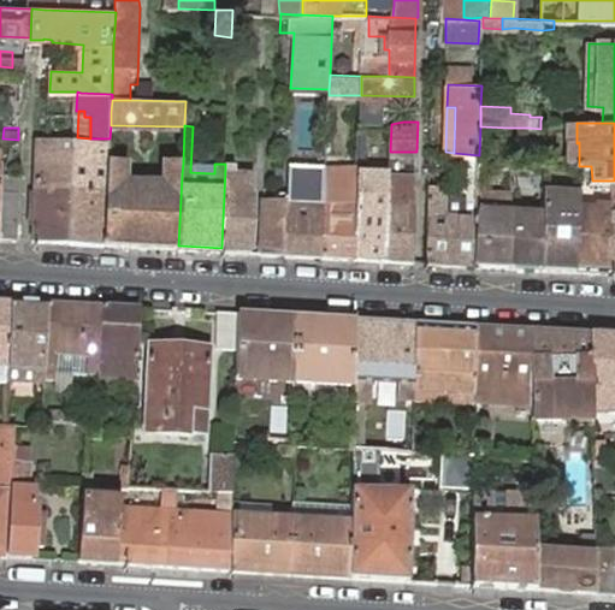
[(70,240),(106,242),(110,160),(110,138),(90,138),(77,137),(47,136),(37,136),(34,238),(70,240)]
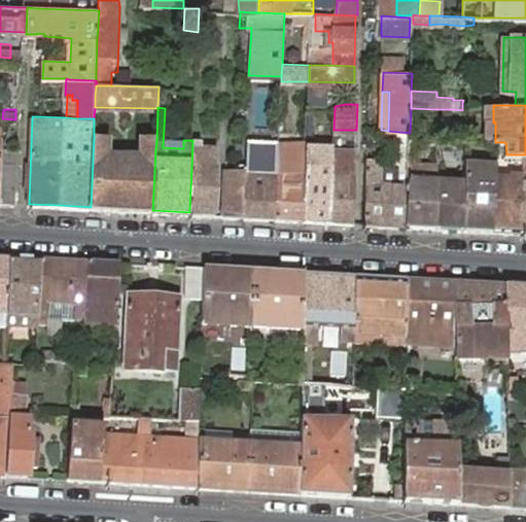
[(369,129),(369,139),(377,139),(378,130),(369,129)]
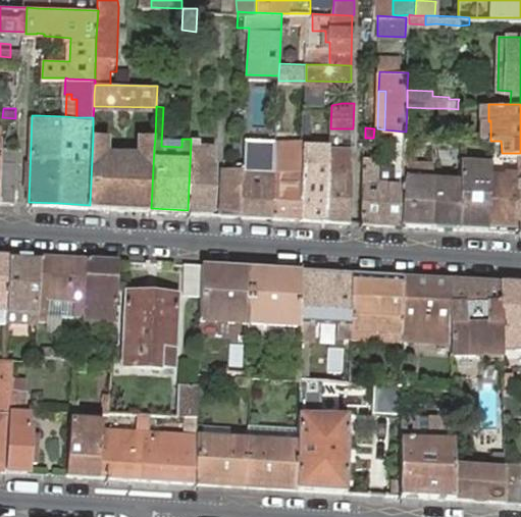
[(406,139),(406,132),(396,131),(396,146),(406,146),(406,139)]
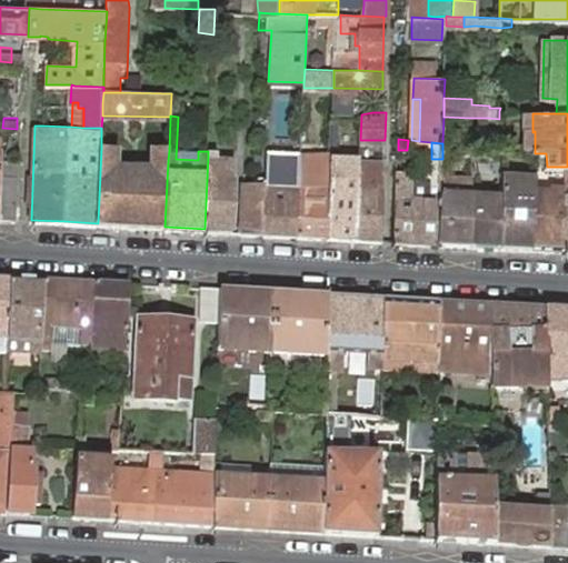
[(98,223),(165,227),(168,160),(169,150),(156,150),(155,170),(112,168),(112,149),(101,148),(98,223)]
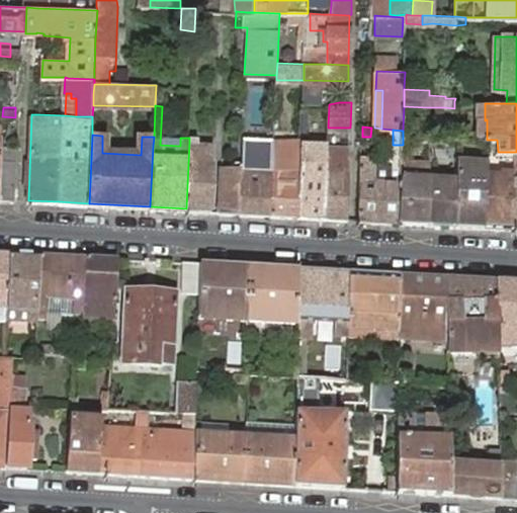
[(271,214),(299,216),(300,170),(300,157),(302,155),(302,135),(282,135),(274,135),(274,139),(273,152),(271,214)]
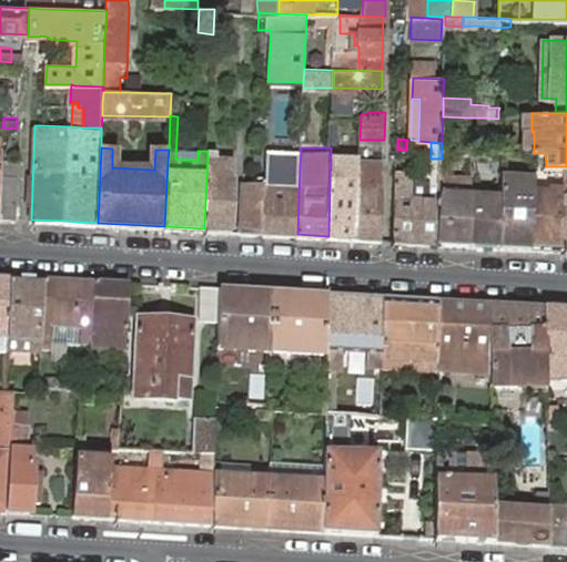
[(244,182),(242,232),(264,232),(297,234),(300,166),(301,152),(265,151),(264,182),(244,182)]
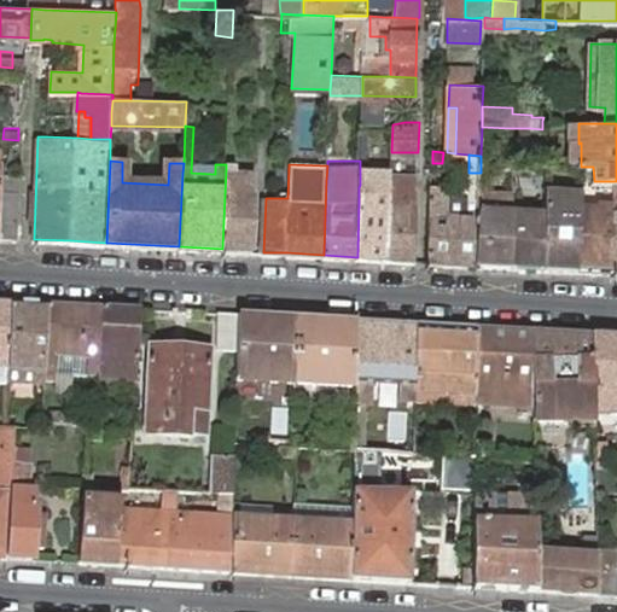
[(222,249),(251,251),(255,170),(231,170),(226,169),(222,249)]
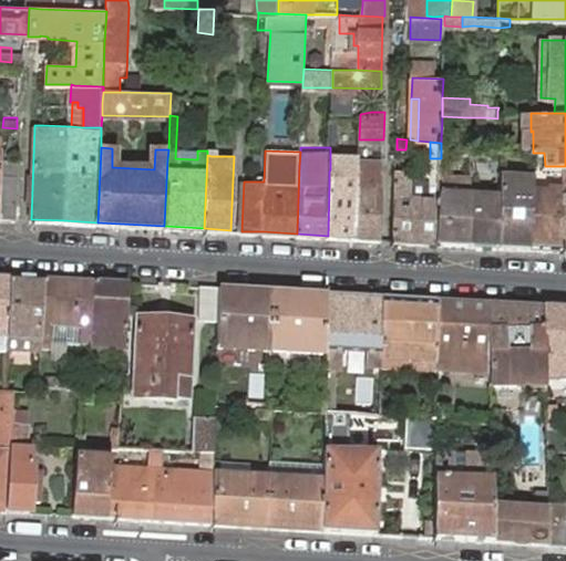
[(1,184),(16,185),(18,158),(2,156),(1,184)]
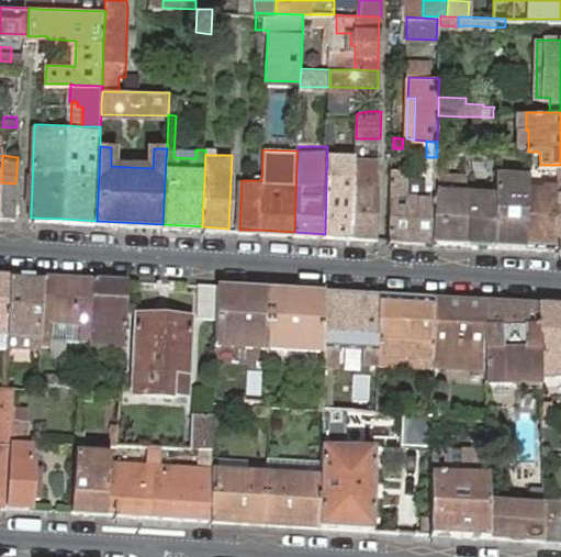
[(436,174),(437,157),(426,157),(424,182),(425,196),(408,196),(408,181),(408,177),(404,176),(404,169),(392,168),(390,237),(434,240),(436,190),(436,174)]
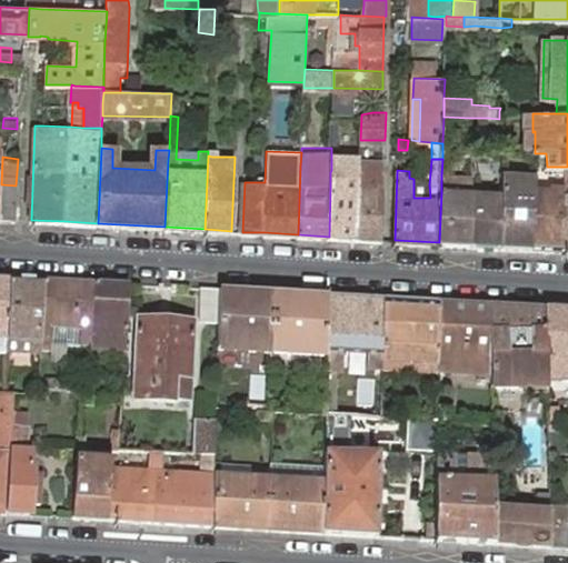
[(358,238),(382,239),(384,173),(384,168),(360,168),(360,173),(359,188),(358,238)]
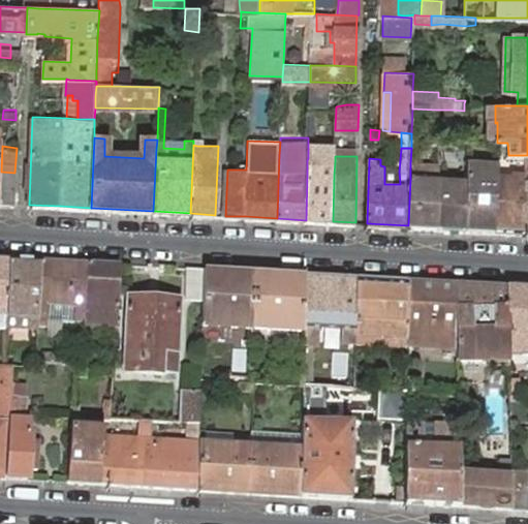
[(307,160),(307,174),(316,174),(316,160),(307,160)]
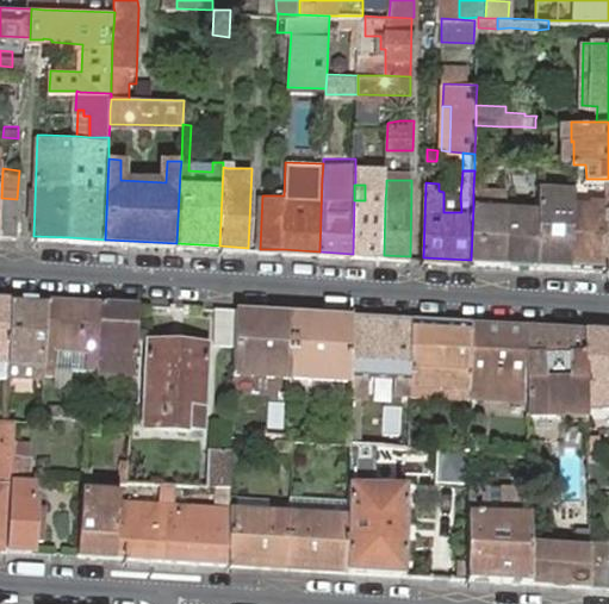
[(539,213),(538,263),(571,266),(573,216),(575,204),(575,201),(575,188),(539,186),(539,193),(539,210),(539,213)]
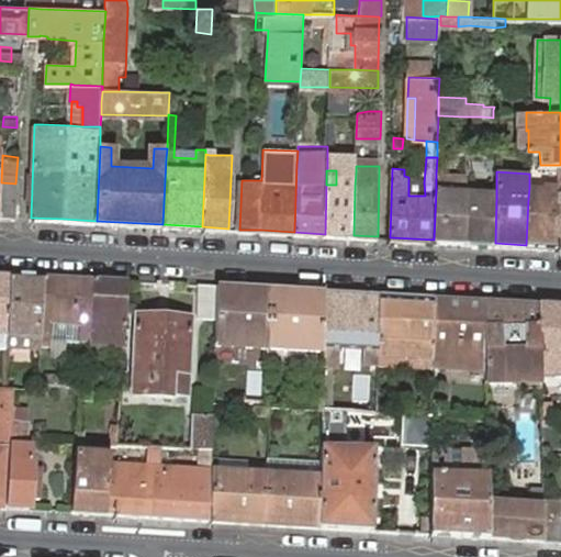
[(434,240),(464,242),(467,192),(468,184),(467,174),(436,174),(436,190),(434,240)]
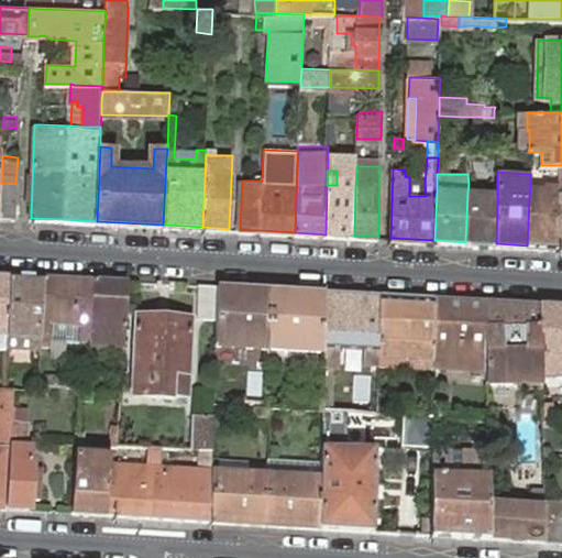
[(425,183),(409,182),(409,196),(426,196),(425,183)]
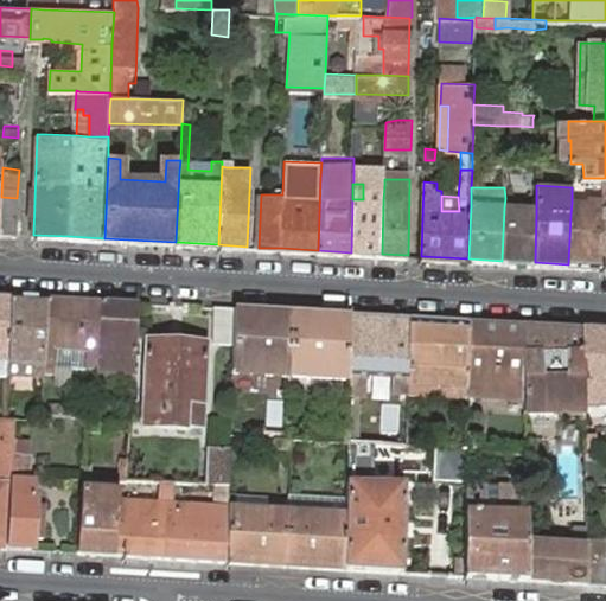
[(0,232),(16,234),(17,198),(1,197),(0,232)]
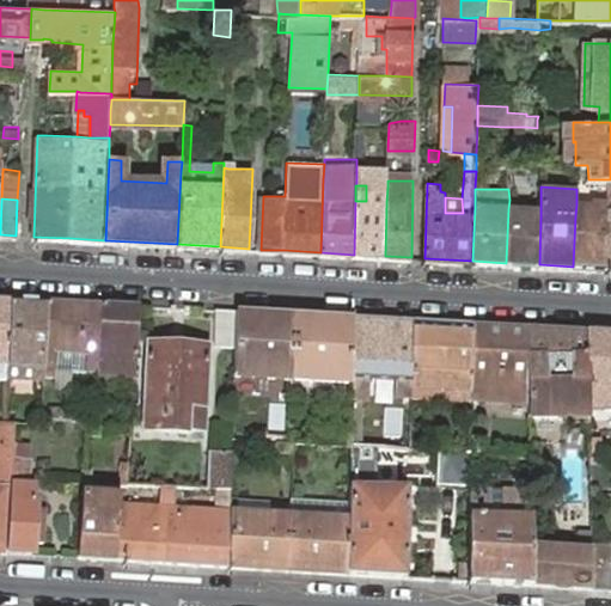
[(354,255),(385,256),(386,202),(379,202),(379,209),(366,208),(366,201),(355,201),(354,255)]
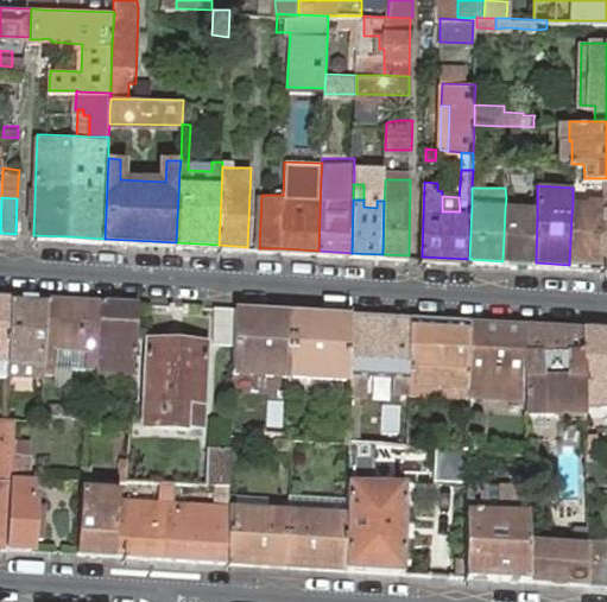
[(605,203),(605,201),(588,200),(587,204),(573,203),(571,215),(569,265),(601,266),(605,216),(605,203)]
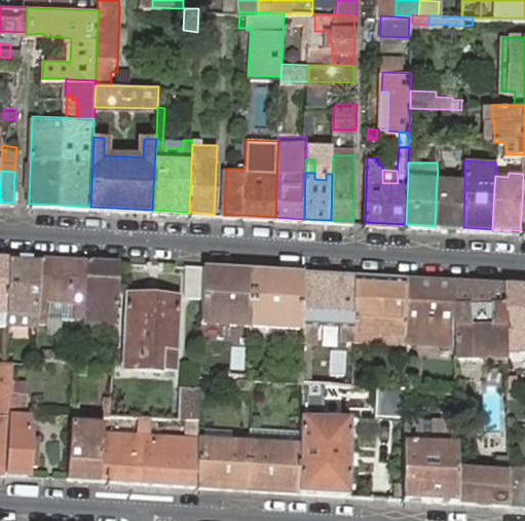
[(435,226),(463,227),(464,184),(464,181),(437,180),(435,226)]
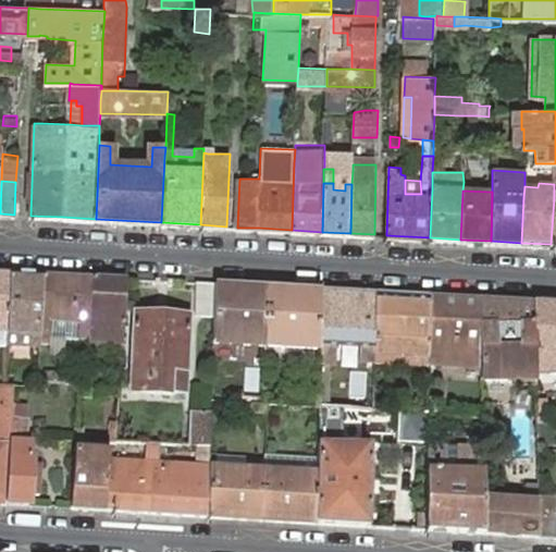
[(11,268),(0,267),(0,327),(9,328),(11,268)]
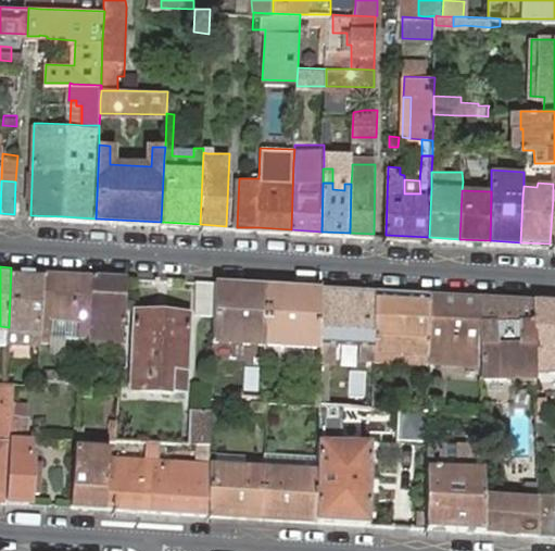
[(43,270),(11,267),(9,327),(33,328),(33,341),(40,341),(40,339),(43,270)]
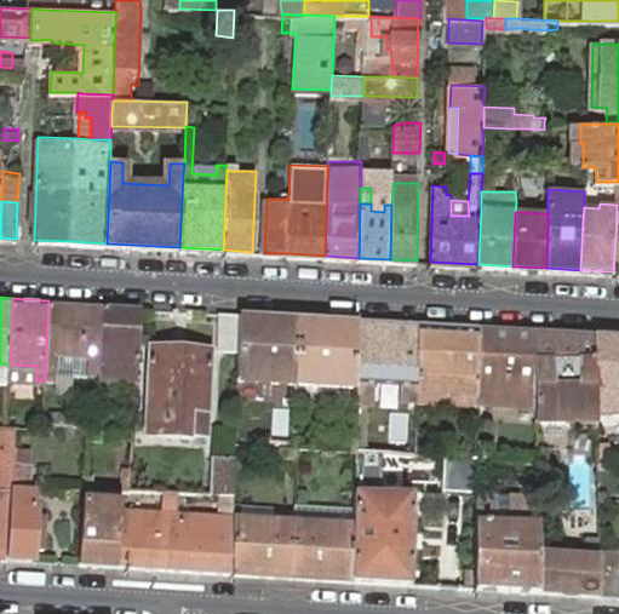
[(86,303),(49,300),(45,378),(55,378),(55,366),(87,366),(87,369),(101,371),(105,304),(86,303)]
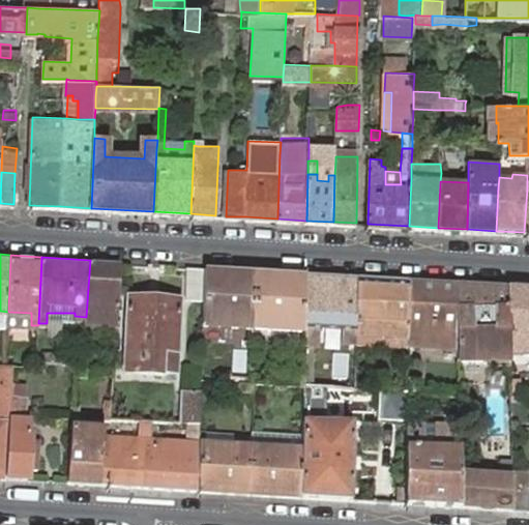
[(121,261),(90,260),(86,317),(86,323),(116,324),(121,261)]
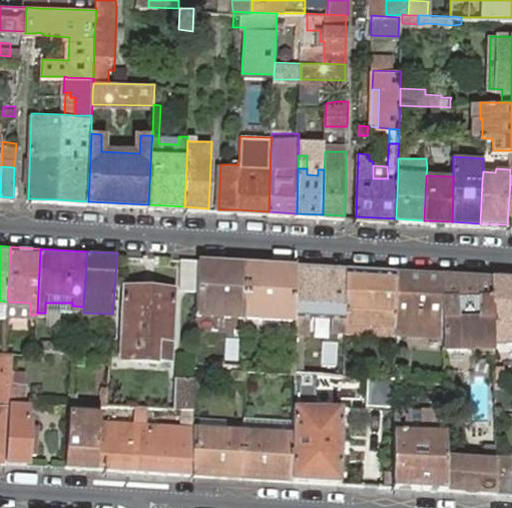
[(198,258),(181,257),(180,287),(197,289),(198,258)]
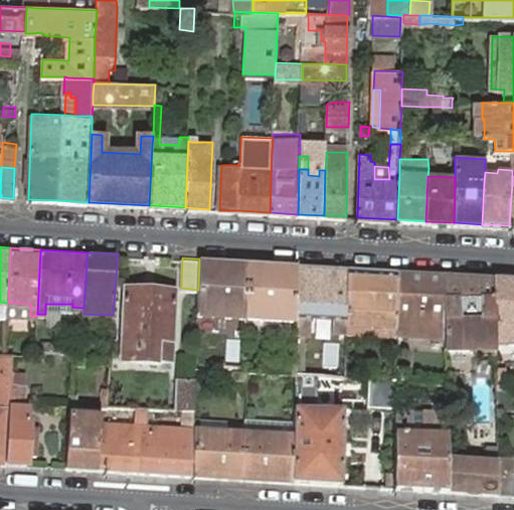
[(199,259),(198,290),(198,313),(245,316),(248,262),(221,260),(199,259)]
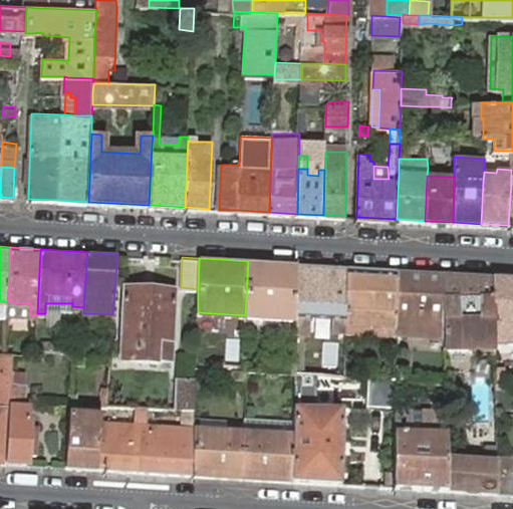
[(277,262),(248,261),(245,315),(296,318),(296,314),(297,264),(277,262)]
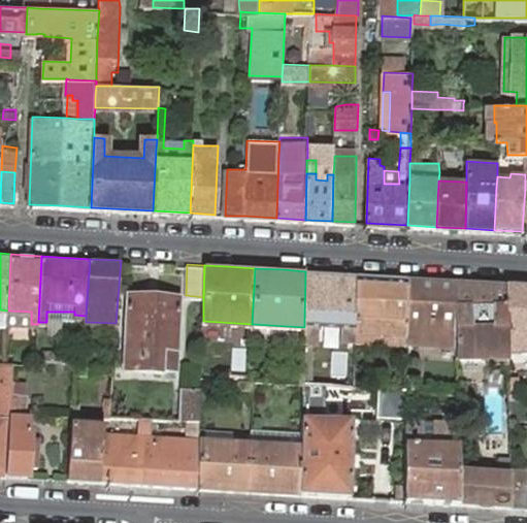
[(304,342),(304,364),(313,364),(314,341),(317,340),(318,324),(344,325),(343,338),(355,339),(356,337),(356,325),(358,274),(305,271),(304,323),(304,327),(304,340),(304,342)]
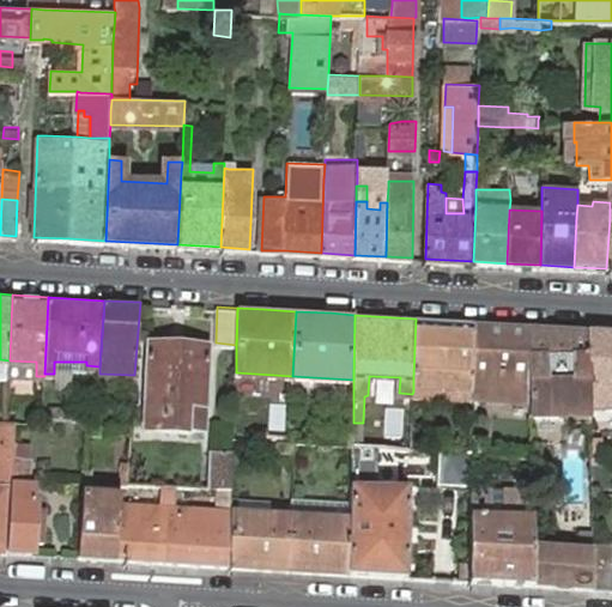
[(443,320),(416,319),(413,377),(413,392),(473,396),(474,321),(443,320)]
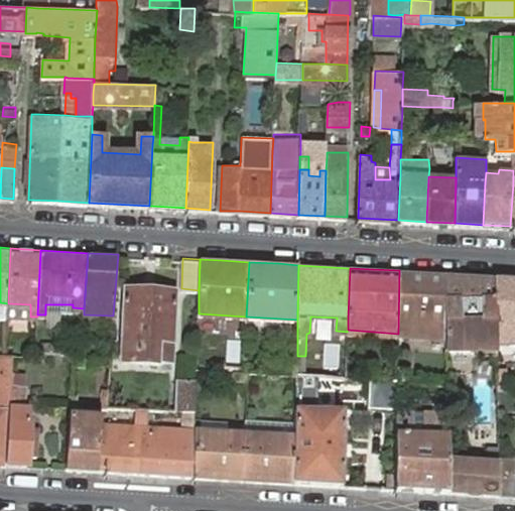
[(444,273),(399,270),(398,334),(445,336),(444,273)]
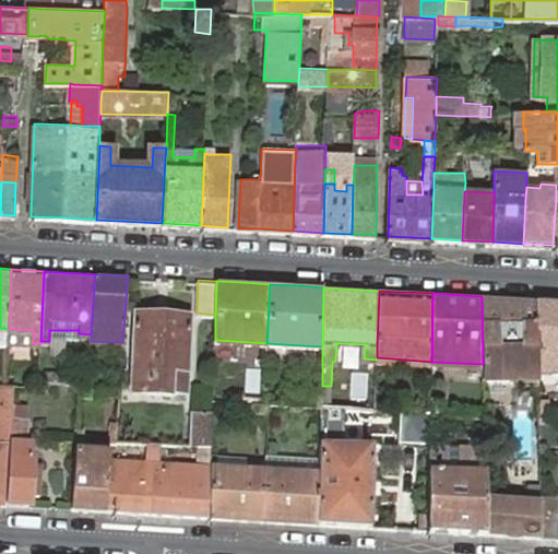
[(537,299),(482,296),(483,364),(484,378),(517,378),(517,386),(539,386),(539,378),(538,373),(538,363),(537,299)]
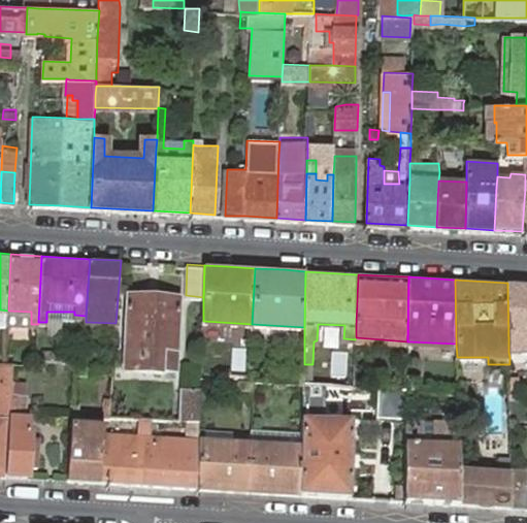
[(526,283),(507,283),(508,342),(508,352),(519,351),(519,344),(526,342),(526,283)]
